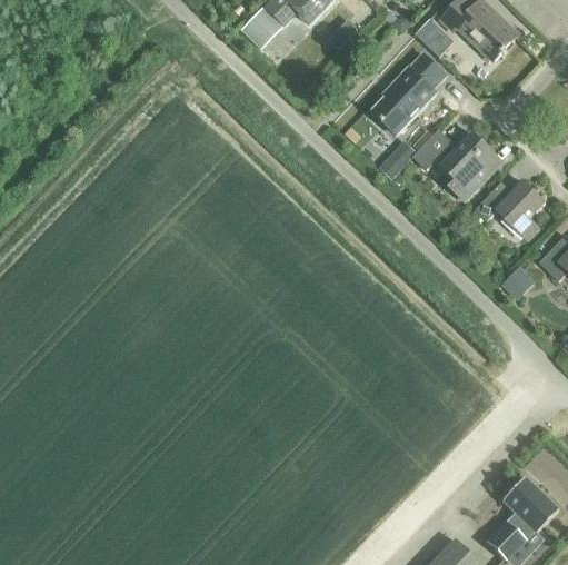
[(270,0),(265,7),(284,25),(297,11),(309,23),(332,0),(270,0)]
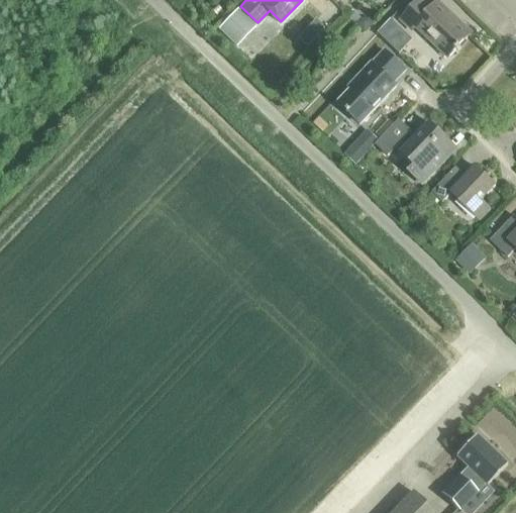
[(399,18),(411,29),(414,25),(446,57),(470,32),(437,0),(431,6),(425,0),(417,0),(399,18)]
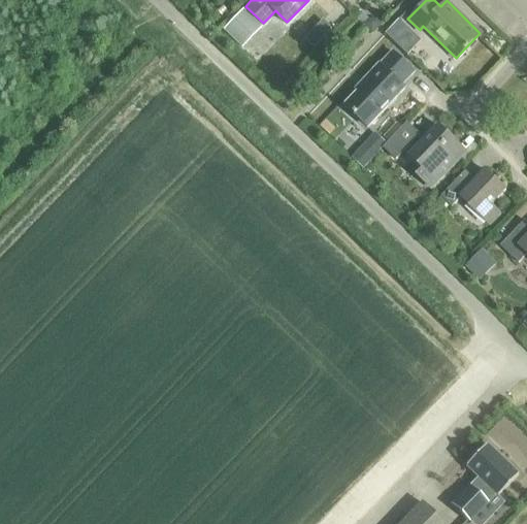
[(361,7),(356,12),(373,30),(383,20),(377,15),(370,15),(361,7)]
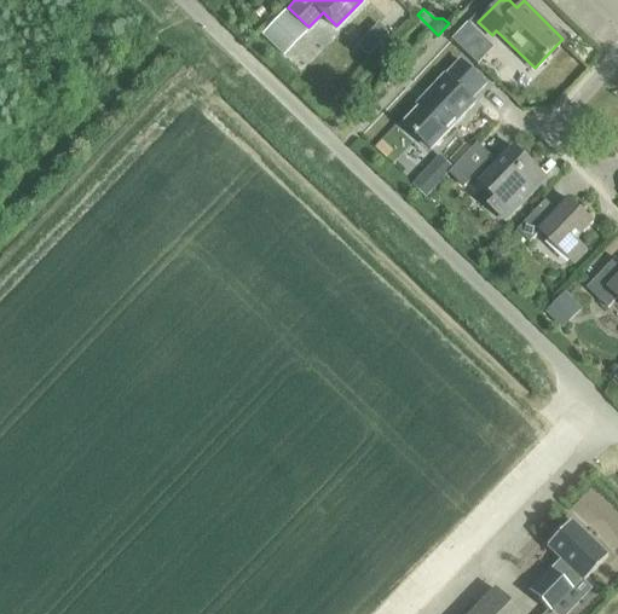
[(379,19),(369,30),(381,40),(390,30),(379,19)]
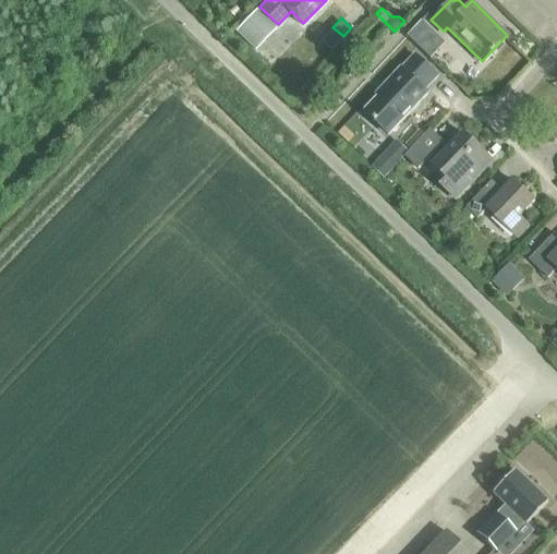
[(421,20),(408,34),(420,46),(434,31),(421,20)]
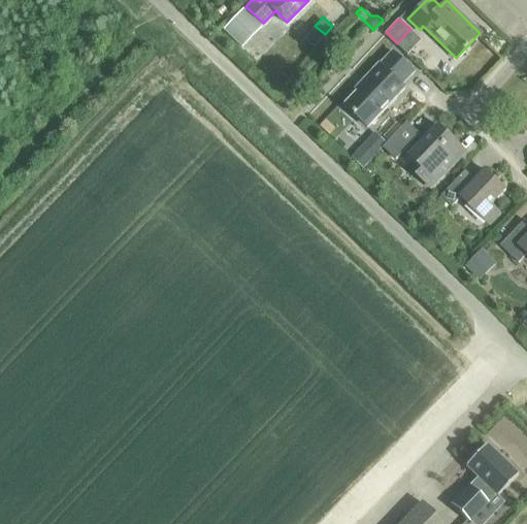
[(365,82),(343,103),(366,125),(403,87),(400,84),(413,70),(392,51),(380,64),(379,62),(362,78),(365,82)]
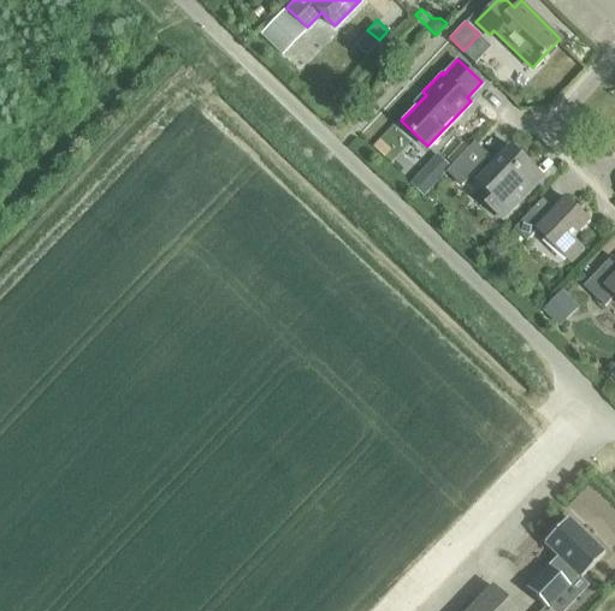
[(383,132),(374,141),(386,152),(395,143),(383,132)]
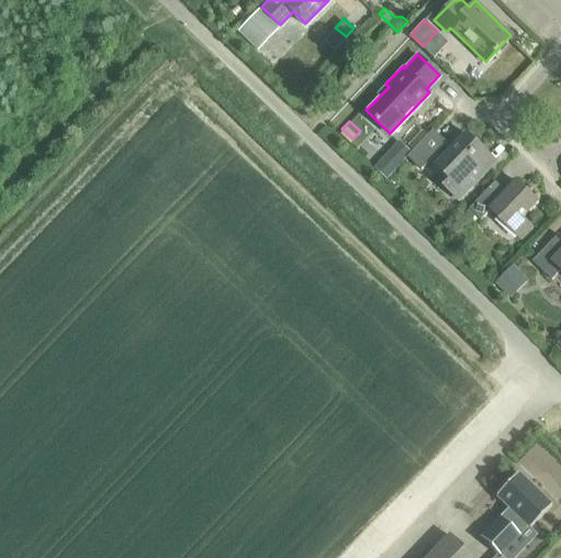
[(410,156),(423,168),(449,142),(435,129),(410,156)]
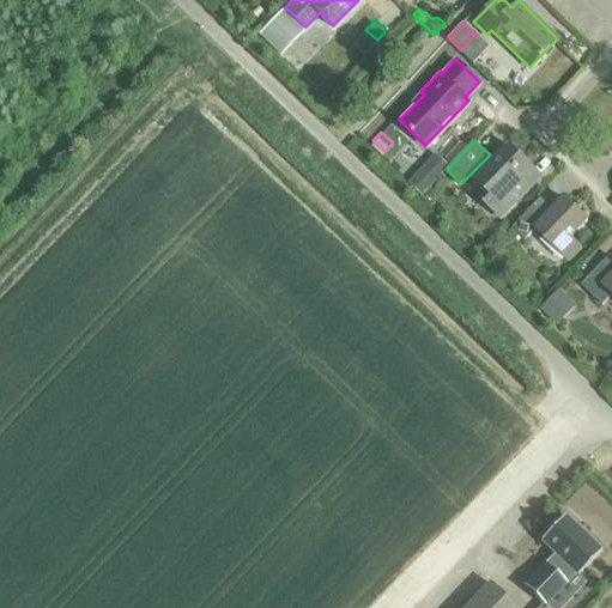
[(494,194),(486,201),(503,218),(535,184),(525,174),(533,165),(511,145),(478,180),(494,194)]
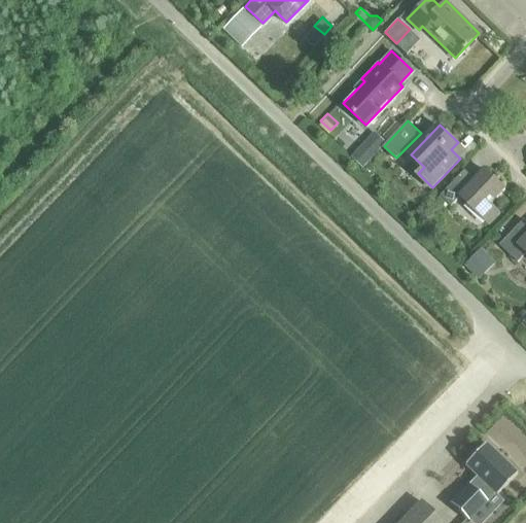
[(364,142),(352,154),(363,165),(376,152),(364,142)]
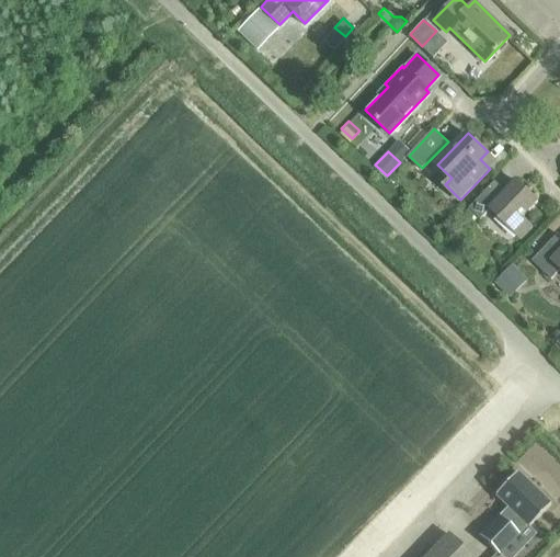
[(471,207),(482,218),(492,208),(523,238),(534,226),(523,217),(539,200),(518,179),(502,196),(491,186),(471,207)]
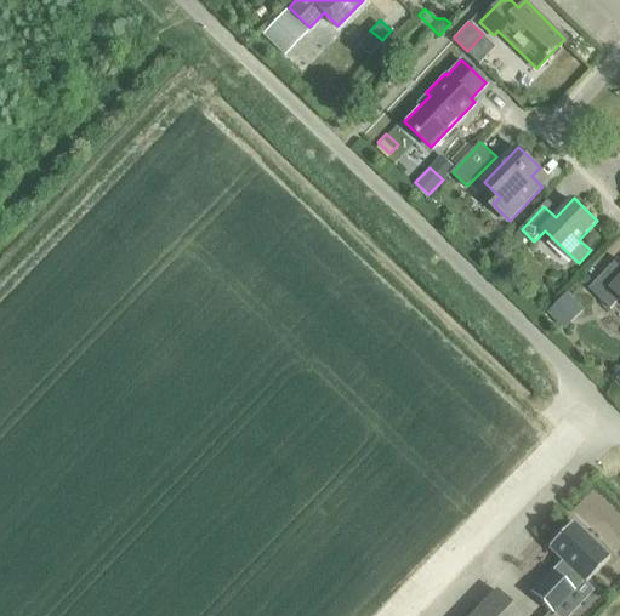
[(619,271),(613,264),(590,286),(610,307),(619,297),(619,271)]
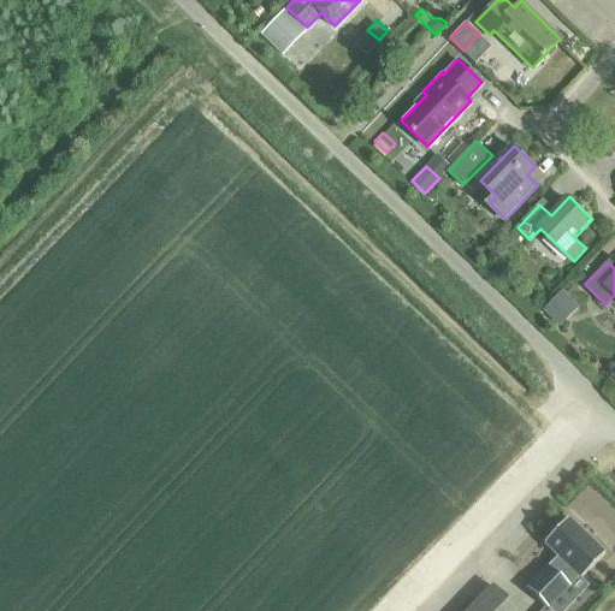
[(559,295),(545,308),(560,322),(562,325),(580,306),(563,290),(559,295)]
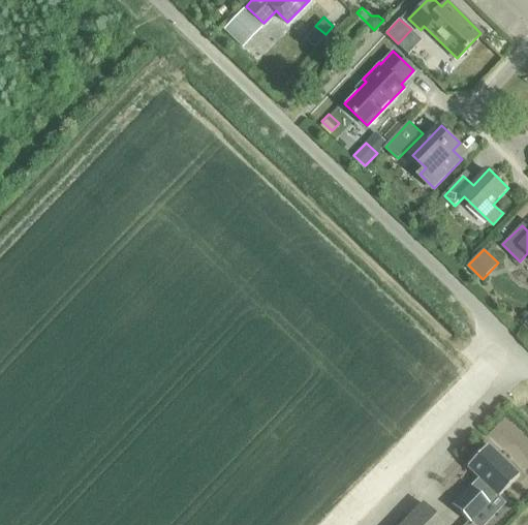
[(469,485),(452,502),(469,519),(486,502),(487,500),(494,493),(497,495),(519,472),(487,441),(465,463),(465,464),(477,476),(470,484),(469,485)]
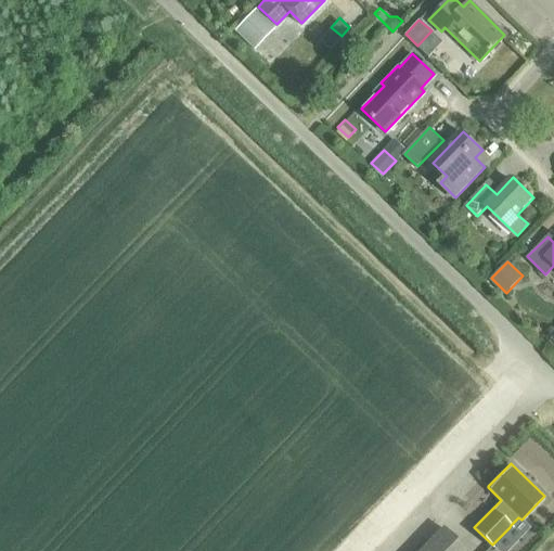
[(469,550),(443,525),(417,550),(469,550)]
